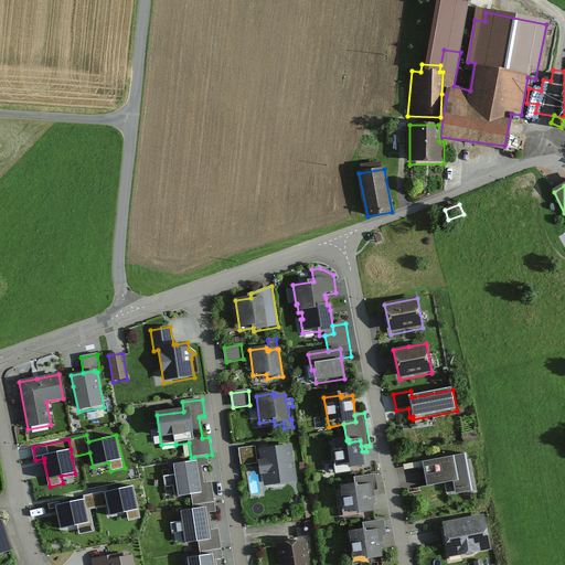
[(347,440),(331,443),(337,476),(351,473),(351,470),(364,468),(362,451),(361,446),(360,440),(349,443),(349,439),(347,440)]
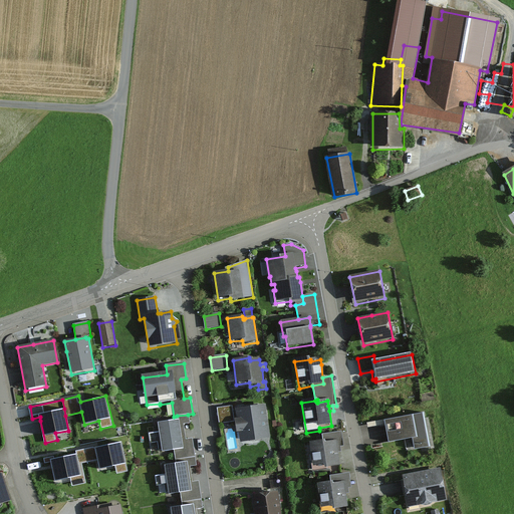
[(220,424),(234,422),(232,407),(217,409),(220,424)]
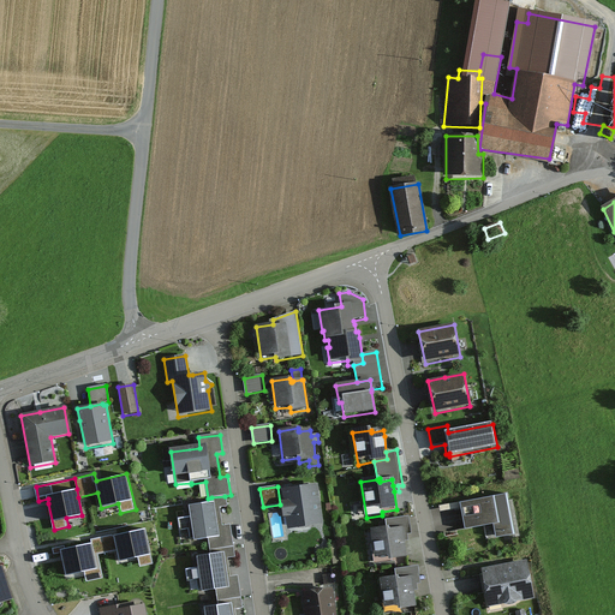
[(323,526),(318,487),(305,488),(282,490),(285,502),(281,502),(284,519),(287,519),(288,530),(323,526)]
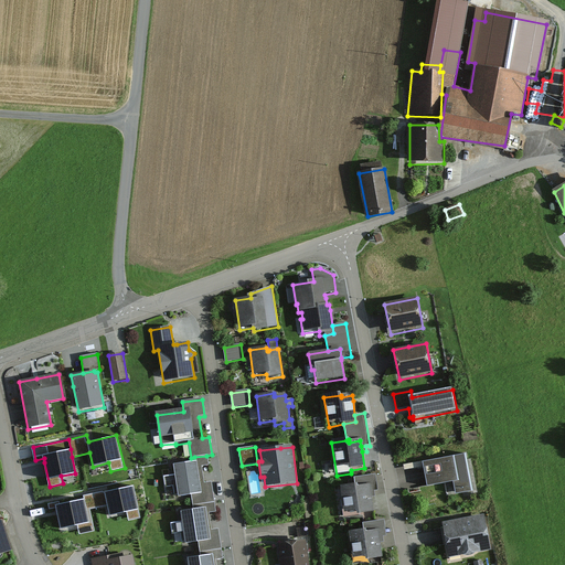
[(195,464),(173,467),(176,477),(163,478),(164,488),(173,487),(174,496),(179,496),(179,499),(192,497),(193,507),(214,503),(212,482),(204,483),(202,467),(209,466),(206,456),(194,457),(195,464)]
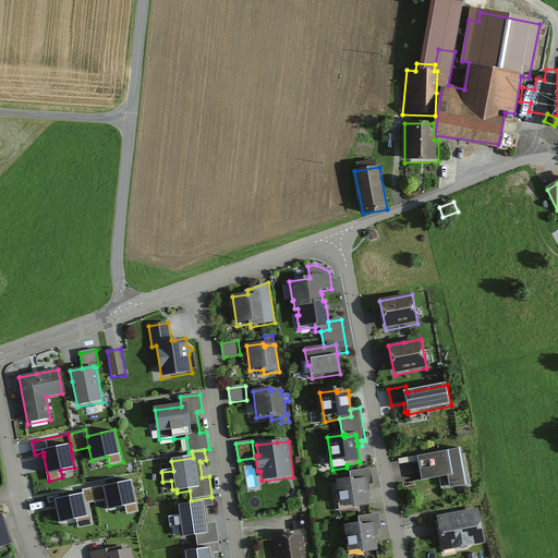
[(460,450),(417,457),(419,459),(422,482),(440,478),(443,488),(450,486),(450,489),(470,486),(464,457),(461,458),(460,450)]
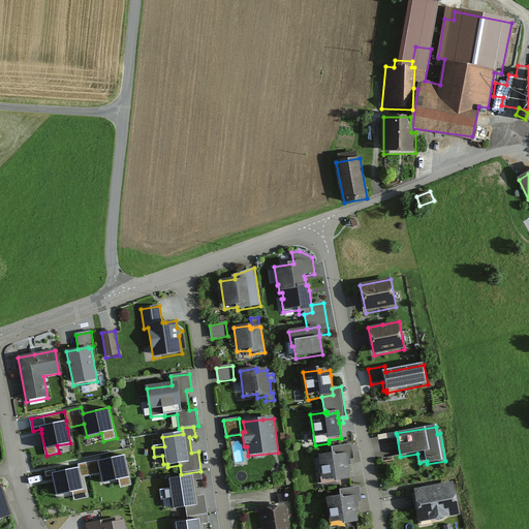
[(332,456),(319,458),(323,485),(351,480),(349,467),(352,467),(351,462),(354,461),(352,444),(331,447),(332,456)]
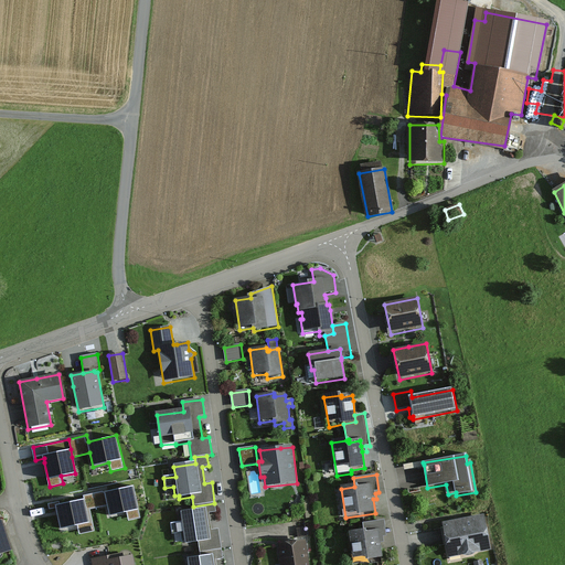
[(85,509),(89,508),(109,504),(112,514),(127,511),(129,521),(141,519),(134,484),(82,496),(83,500),(85,509)]
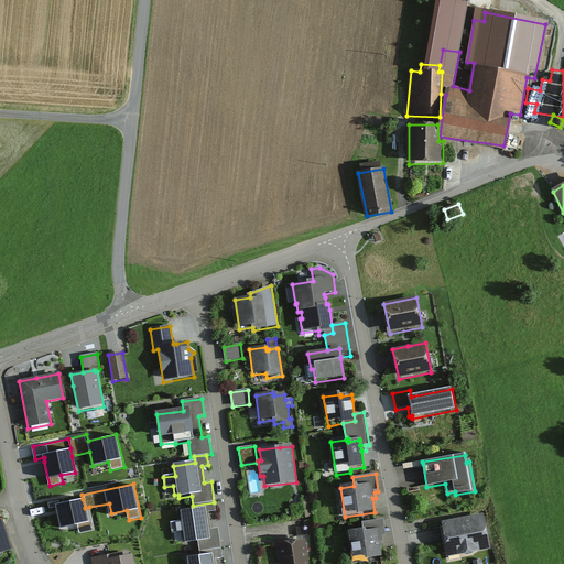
[(85,508),(83,499),(61,503),(60,499),(47,501),(50,509),(56,508),(57,509),(61,528),(78,524),(80,533),(95,530),(89,507),(85,508)]
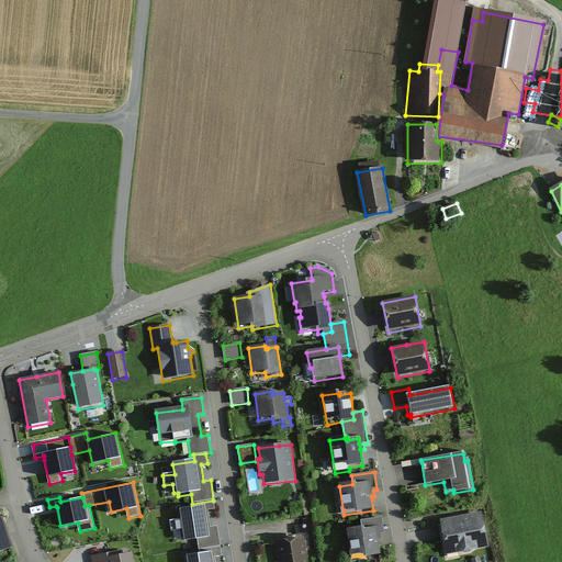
[(193,508),(180,510),(182,520),(170,521),(171,531),(180,530),(181,539),(184,539),(186,541),(198,540),(199,549),(220,547),(217,527),(210,528),(208,510),(215,509),(213,501),(192,504),(193,508)]
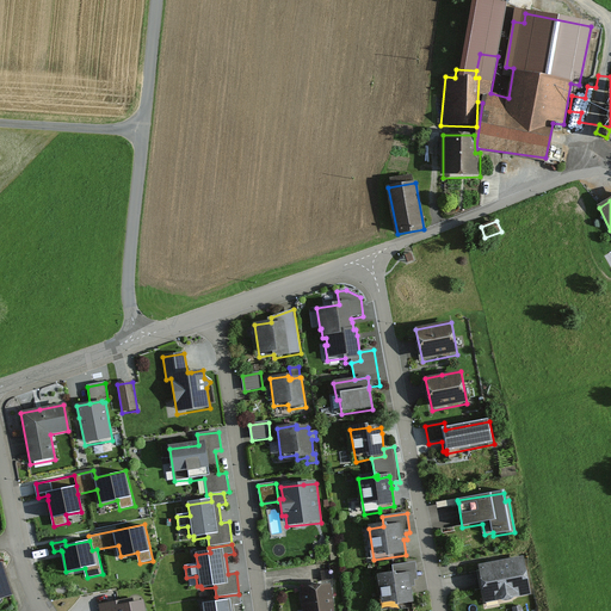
[(499,562),(479,567),(486,604),(531,594),(524,557),(499,562)]
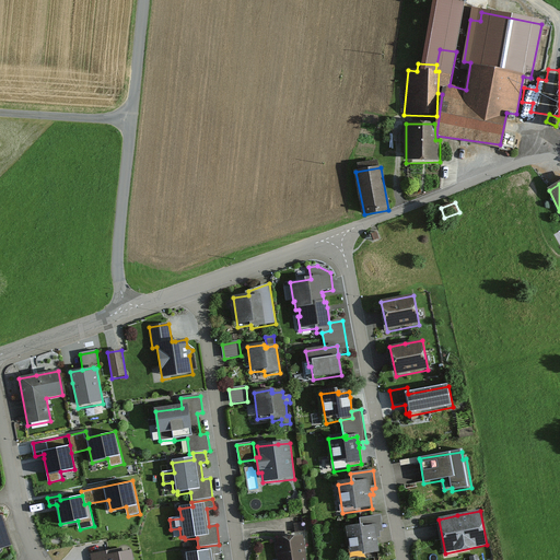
[(360,527),(347,529),(351,558),(381,555),(378,539),(381,538),(381,534),(384,533),(382,515),(359,518),(360,527)]
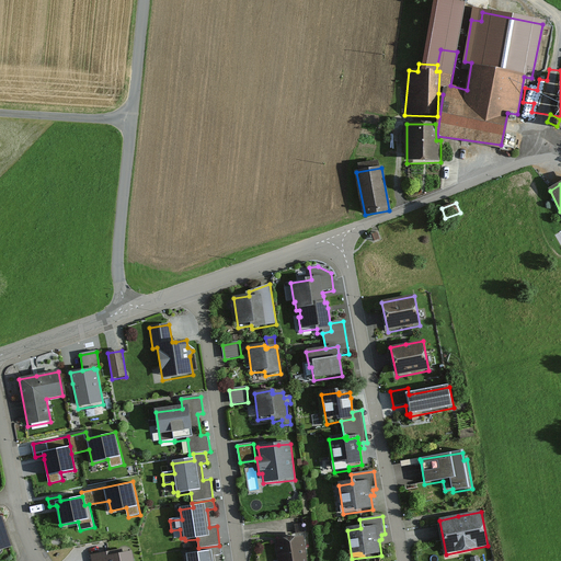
[(0,552),(12,549),(2,519),(0,519),(0,552)]
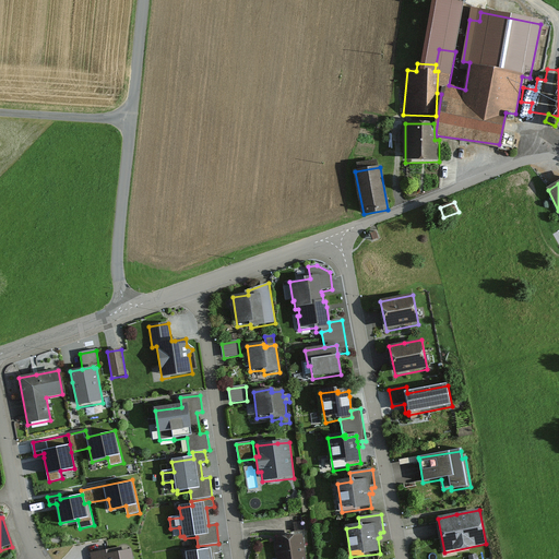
[(301,536),(276,540),(278,558),(305,558),(304,551),(301,536)]
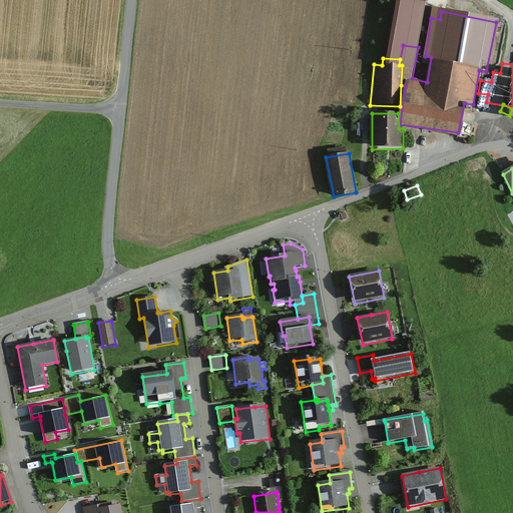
[(182,506),(170,507),(171,512),(195,512),(195,508),(201,507),(200,499),(181,501),(182,506)]
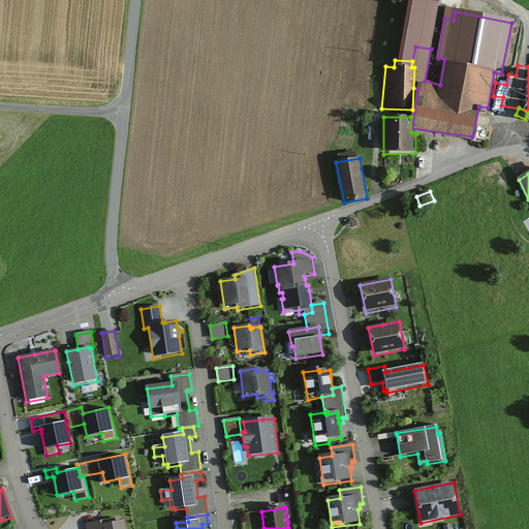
[(106,520),(86,524),(87,528),(124,528),(124,523),(113,525),(107,525),(106,520)]
